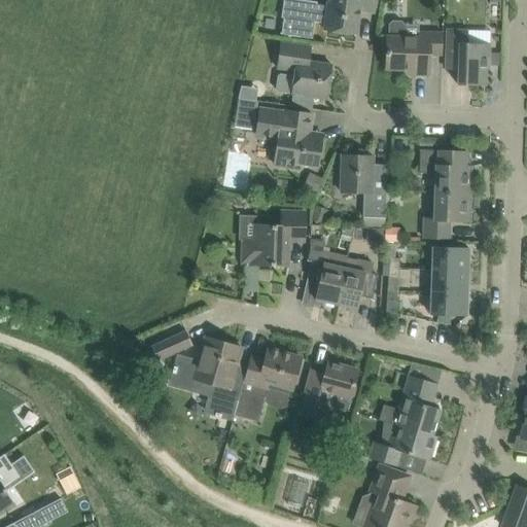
[(376,0),(330,0),(330,3),(328,3),(328,6),(317,4),(317,2),(305,0),(284,0),(282,18),(284,18),(282,33),(280,32),(280,34),(312,38),(315,22),(325,23),(324,30),(356,35),(359,10),(375,12),(376,0)]
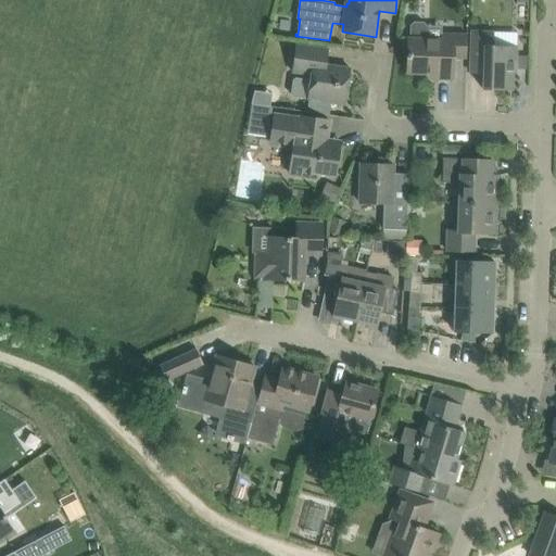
[(408,39),(408,52),(407,74),(427,74),(427,79),(453,80),(453,59),(454,41),(427,39),(427,25),(424,22),(415,22),(413,24),(411,39),(408,39)]
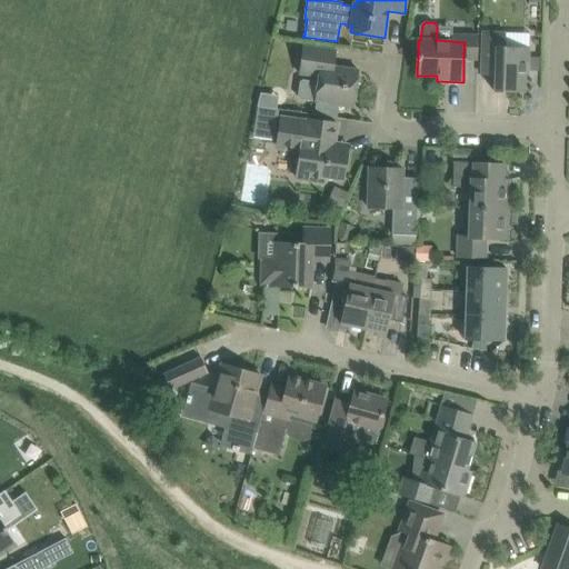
[(481,76),(495,76),(495,92),(525,92),(525,75),(528,75),(528,70),(529,57),(529,48),(505,47),(505,33),(482,32),(482,47),(481,76)]
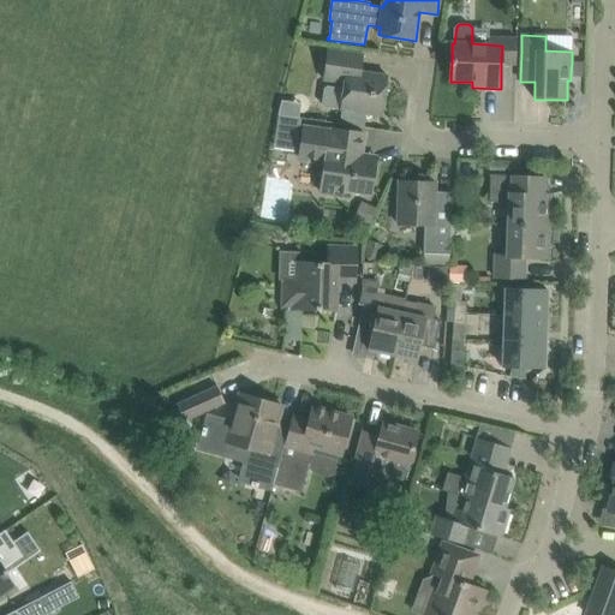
[(323,81),(338,82),(338,87),(327,85),(324,88),(322,103),(324,107),(341,109),(340,111),(382,115),(387,76),(360,72),(363,55),(328,51),(323,81)]
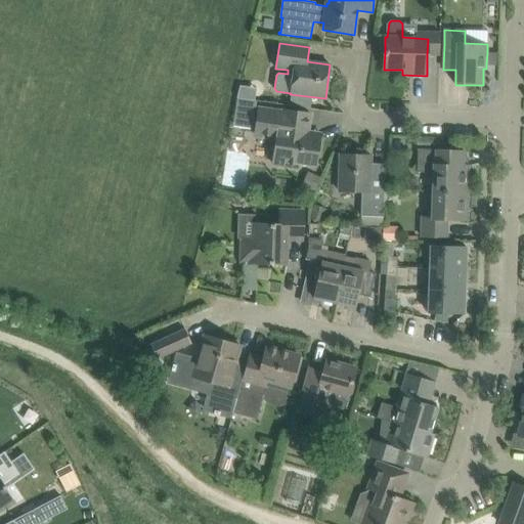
[(499,52),(487,52),(486,64),(498,66),(499,58),(499,52)]
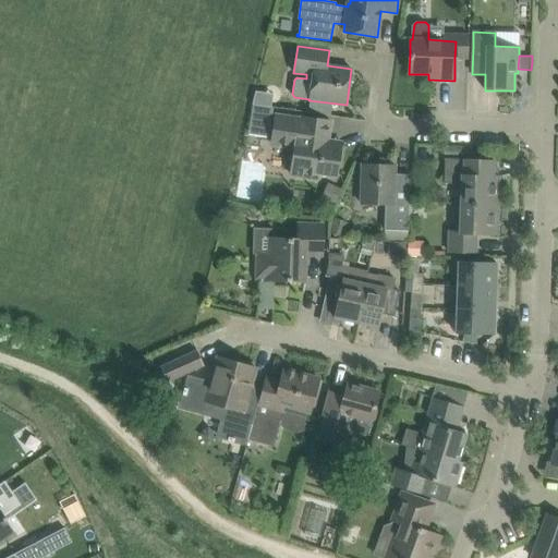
[(253,105),(250,122),(268,124),(270,107),(253,105)]
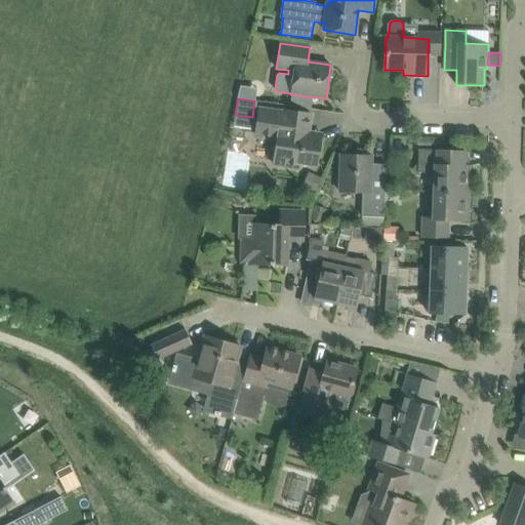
[(321,134),(309,132),(312,114),(284,111),(284,112),(257,108),(253,137),(277,140),(274,164),(299,168),(300,163),(317,165),(321,134)]
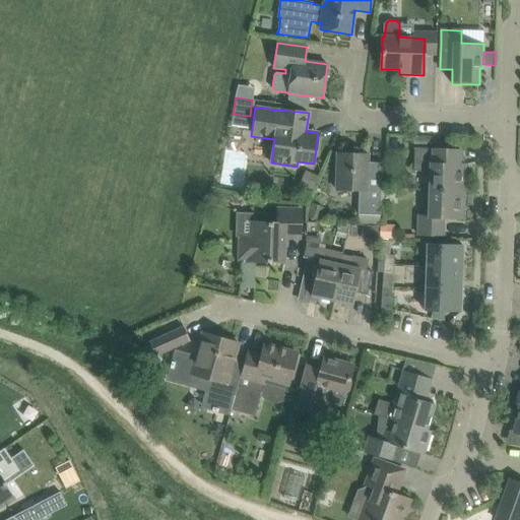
[(430,172),(430,190),(464,191),(465,164),(461,164),(462,149),(439,148),(414,147),(413,171),(430,172)]
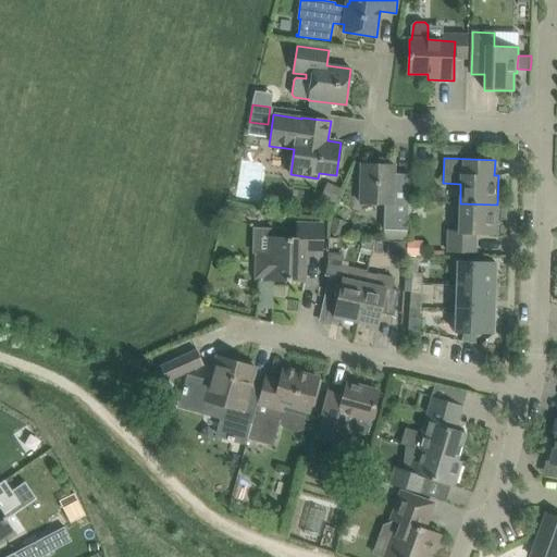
[(361,164),(361,186),(360,203),(384,205),(383,230),(383,239),(407,239),(408,196),(409,174),(394,174),(394,165),(361,164)]
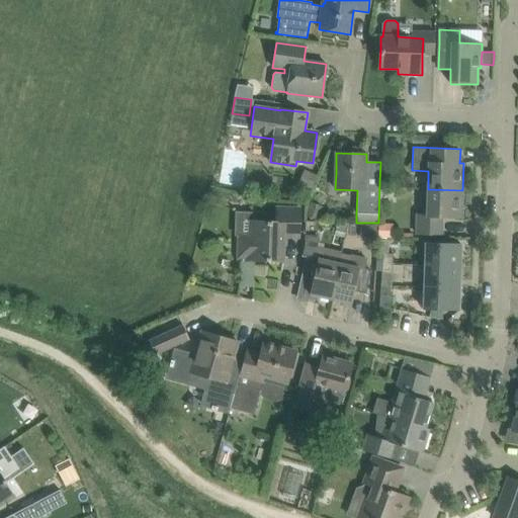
[(298,182),(311,188),(317,175),(305,169),(298,182)]
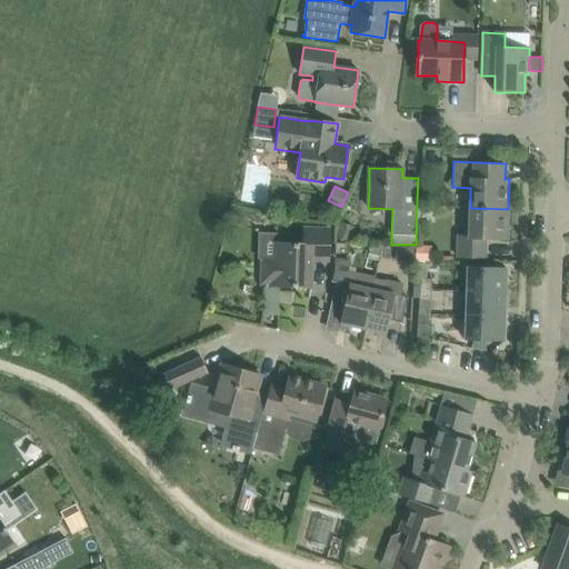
[(508,209),(470,208),(469,237),(458,236),(458,257),(485,258),(486,242),(485,242),(485,238),(507,239),(508,209)]
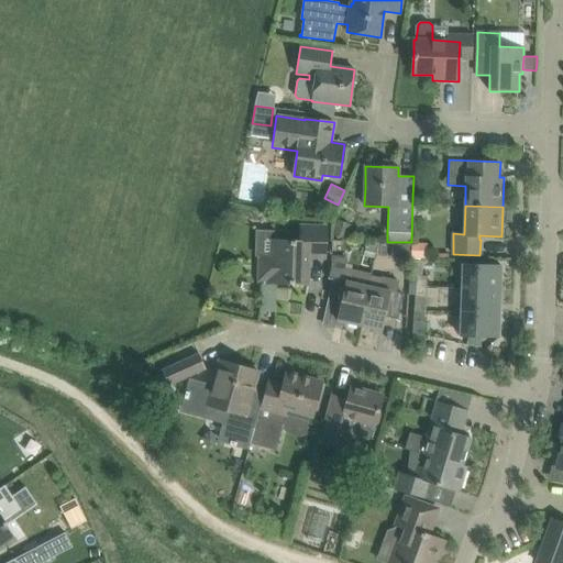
[(350,224),(338,220),(332,233),(343,238),(350,224)]
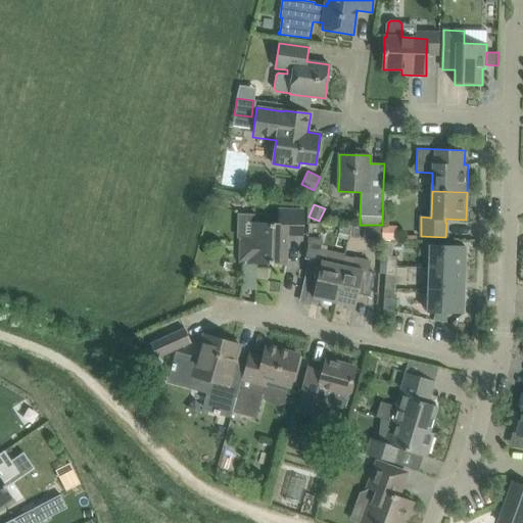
[(249,263),(256,263),(286,264),(286,239),(302,239),(302,210),(280,210),(279,225),(252,224),(252,238),(241,238),(241,260),(249,260),(249,263)]
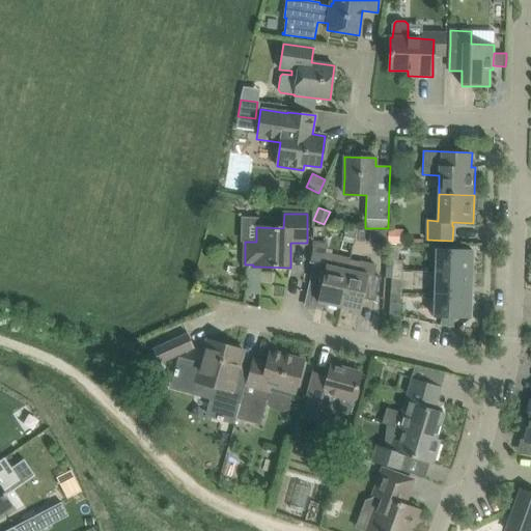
[(344,233),(343,241),(353,243),(354,235),(344,233)]
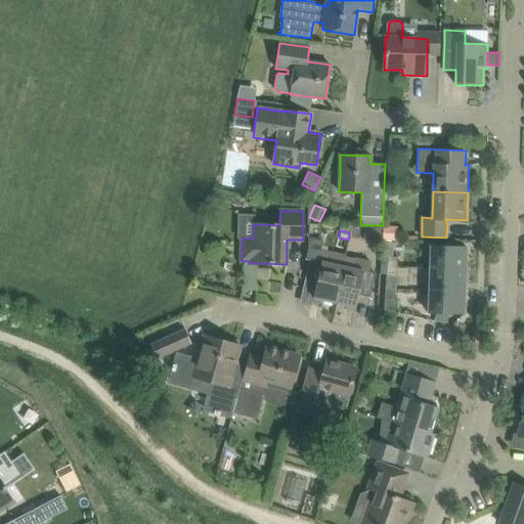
[(431,246),(430,268),(466,269),(467,247),(431,246)]
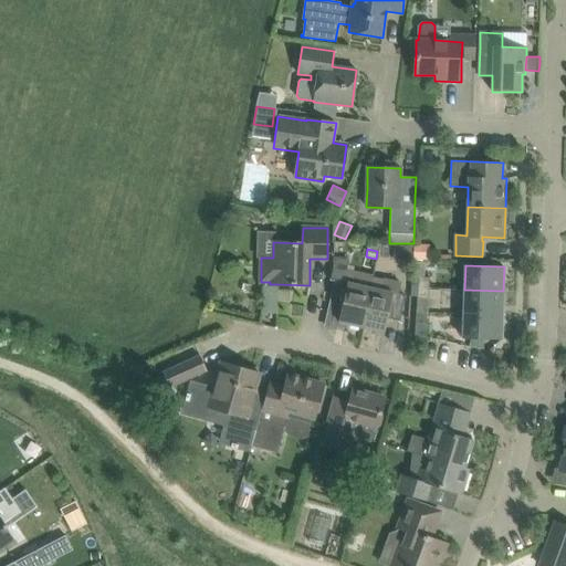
[(370,289),(362,327),(385,332),(387,318),(400,322),(406,296),(398,294),(400,281),(379,276),(376,290),(370,289)]
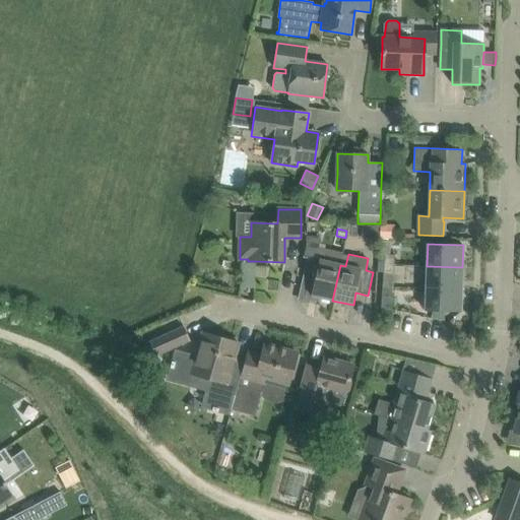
[(385,254),(384,264),(394,265),(395,255),(385,254)]
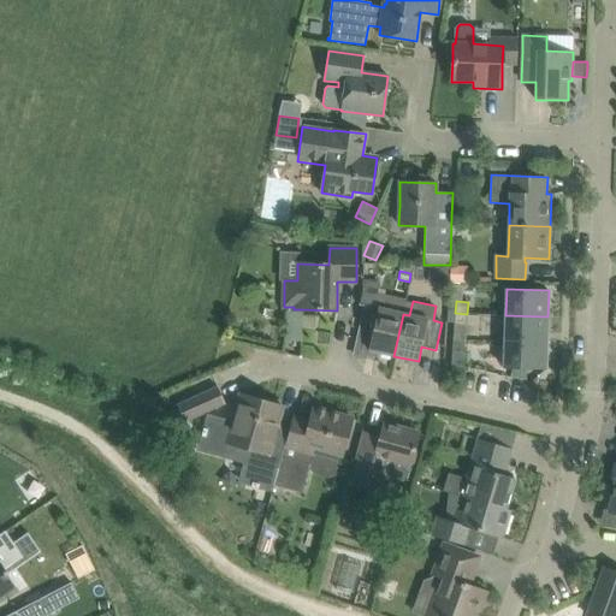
[(394,356),(403,314),(363,306),(357,333),(372,336),(368,350),(394,356)]
